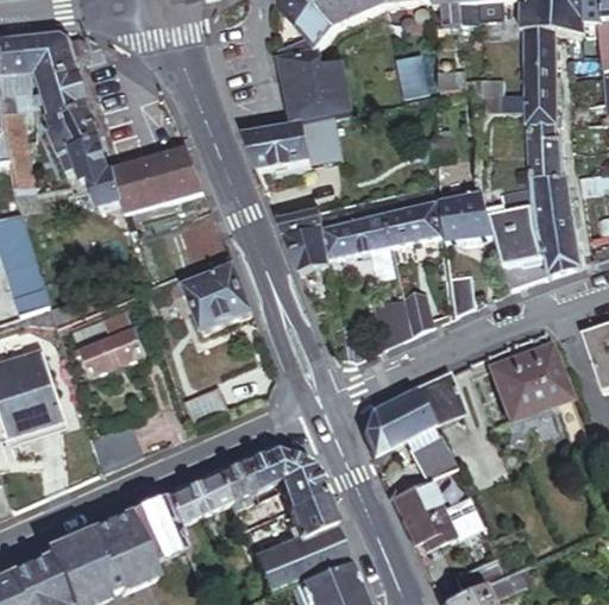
[(315,49),(331,25),(309,0),(275,0),(276,10),(306,38),(275,37),(275,88),(288,124),(320,118),(345,112),(338,64),(316,69),(313,46),(315,49)]
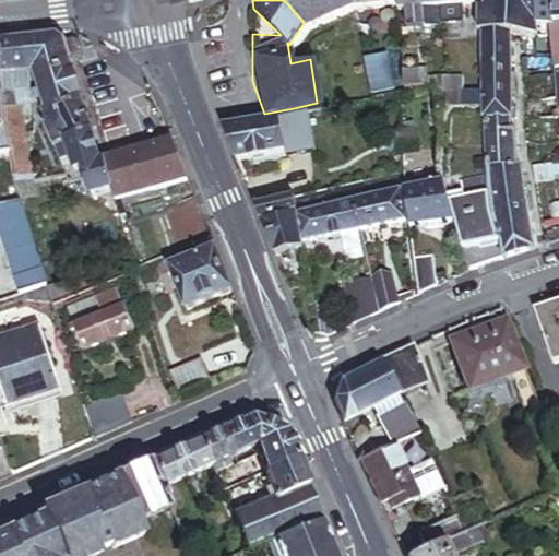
[(284,0),(304,23),(326,14),(314,0),(284,0)]
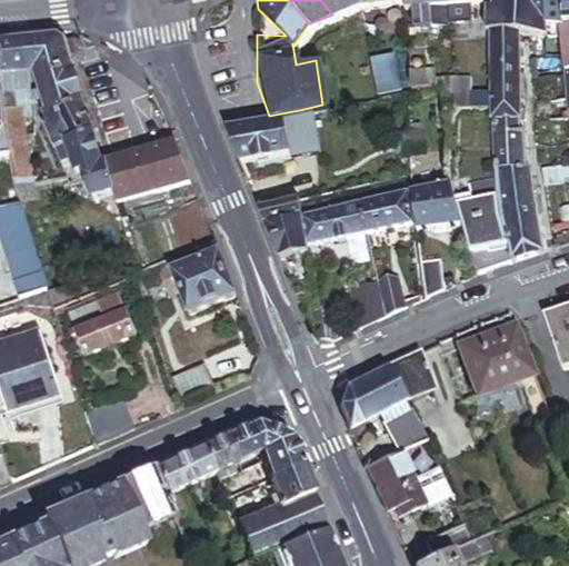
[(320,0),(332,15),(357,5),(356,0),(320,0)]
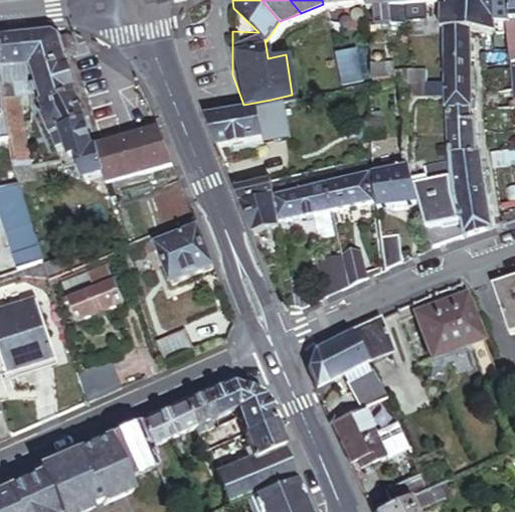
[(373,23),(389,22),(388,4),(383,4),(382,0),(362,0),(363,6),(372,6),(373,23)]
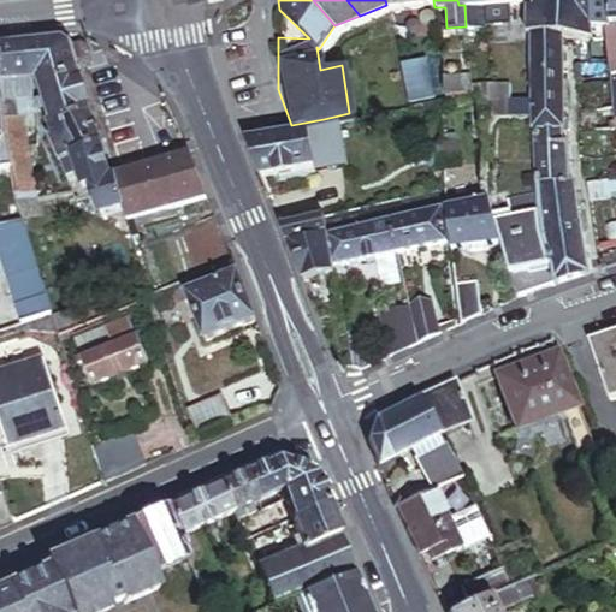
[(465,5),(466,27),(485,25),(483,4),(481,0),(457,0),(458,5),(465,5)]
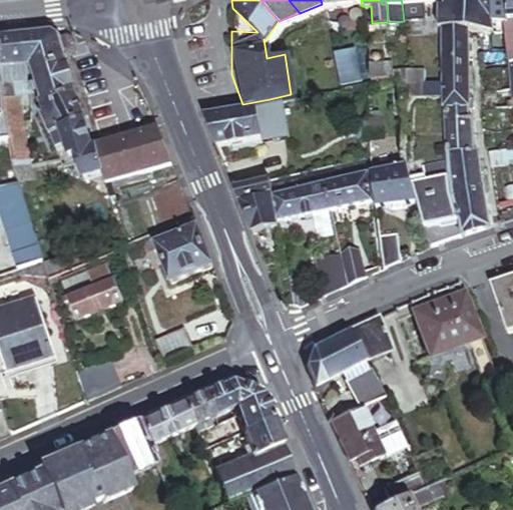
[(491,9),(485,8),(485,0),(445,0),(446,7),(439,7),(440,26),(444,27),(466,29),(491,30),(491,22),(491,9)]
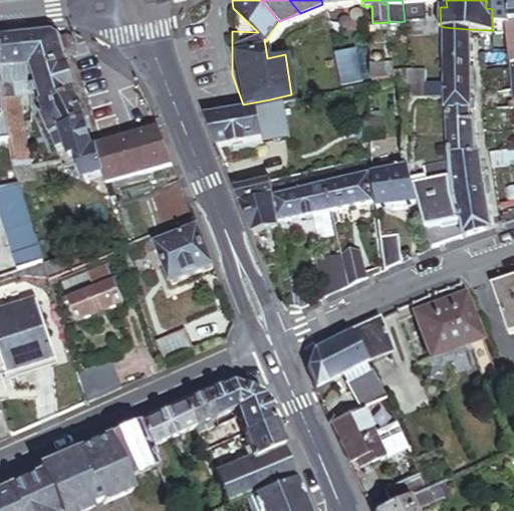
[(509,22),(510,0),(486,0),(486,8),(492,9),(492,22),(504,22),(509,22)]
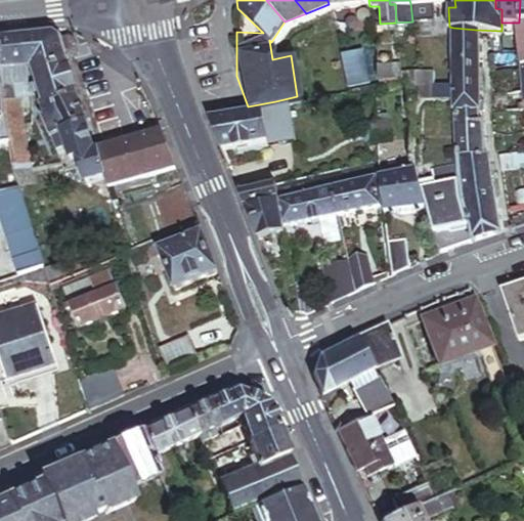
[(523,96),(523,0),(520,0),(519,23),(514,23),(516,42),(517,51),(518,63),(521,86),(522,97),(523,96)]
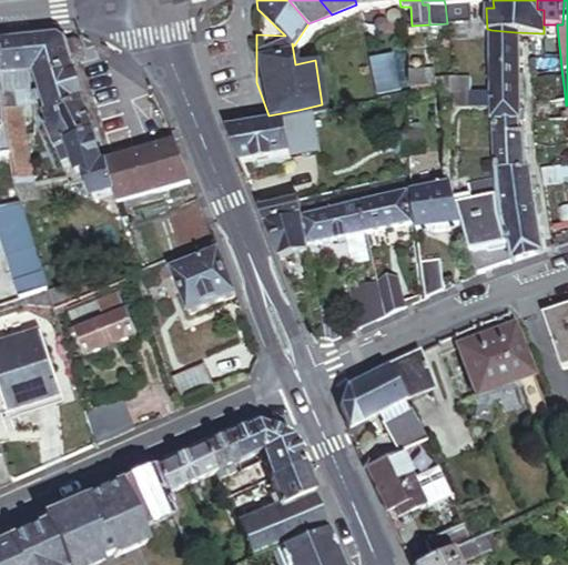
[(516,62),(516,32),(492,30),(492,63),(516,62)]
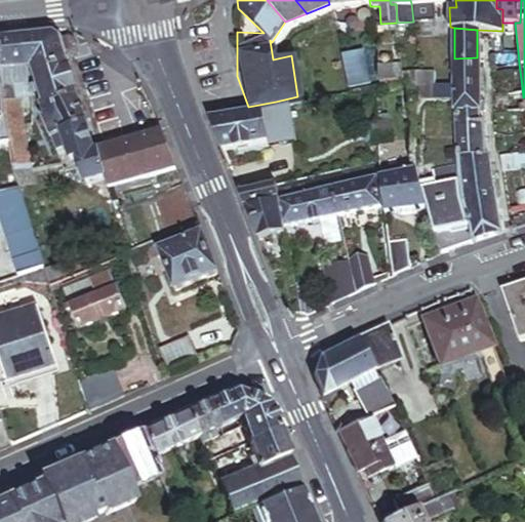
[(32,80),(27,35),(2,38),(5,68),(2,69),(3,83),(18,82),(32,80)]
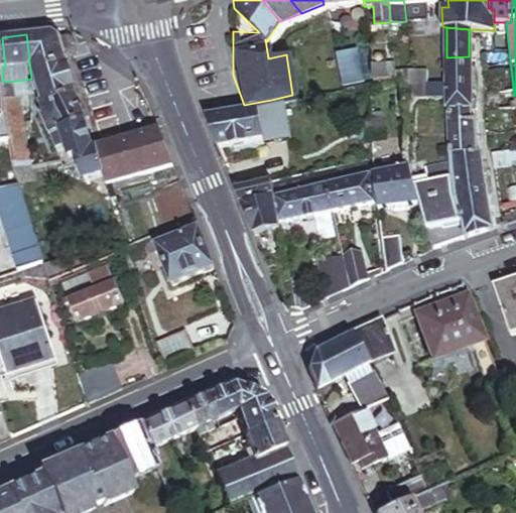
[(3,82),(2,68),(5,67),(2,37),(0,37),(0,142),(10,142),(3,82)]
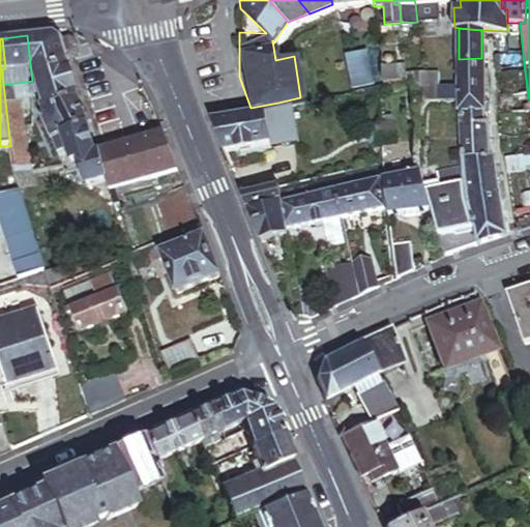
[(359,47),(340,51),(345,82),(364,79),(359,47)]
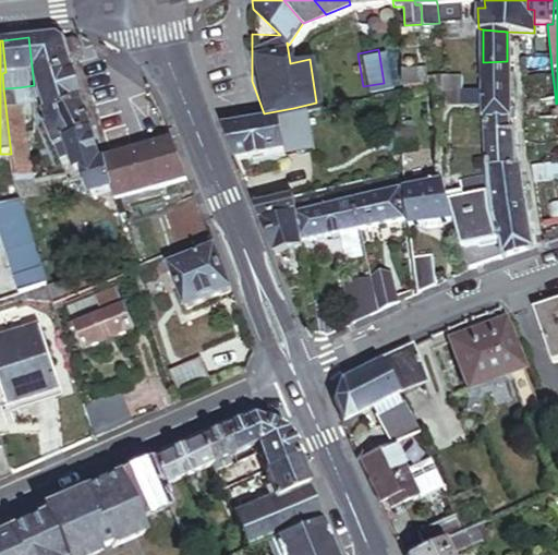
[(552,68),(550,55),(541,56),(542,69),(552,68)]
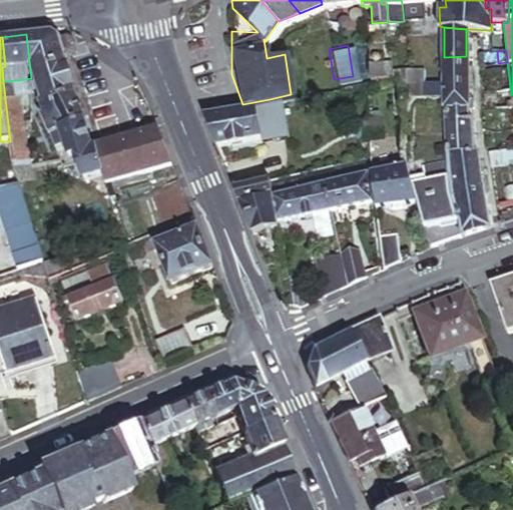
[(467,88),(466,56),(444,57),(442,57),(442,82),(442,89),(467,88)]
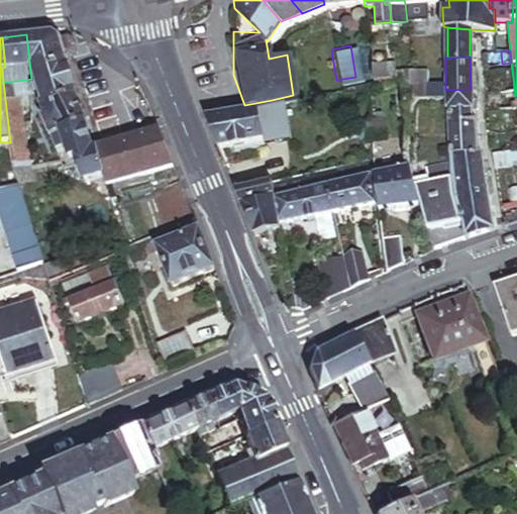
[(79,97),(67,58),(36,62),(39,79),(44,97),(48,97),(50,107),(79,97)]
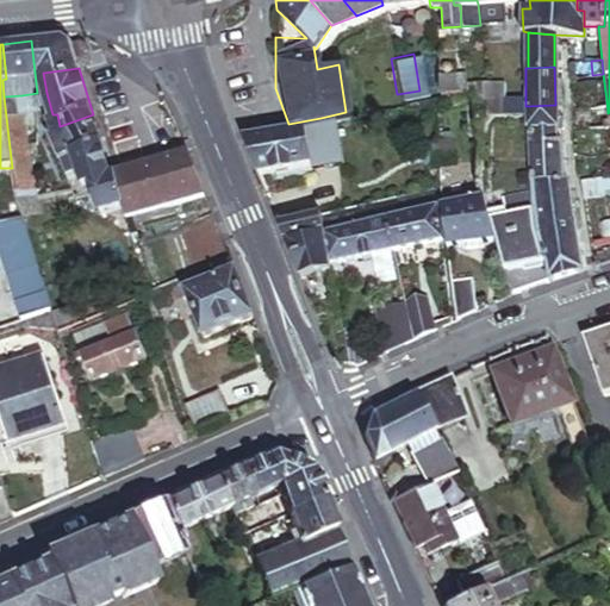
[(462,70),(436,72),(436,89),(464,88),(464,81),(462,70)]
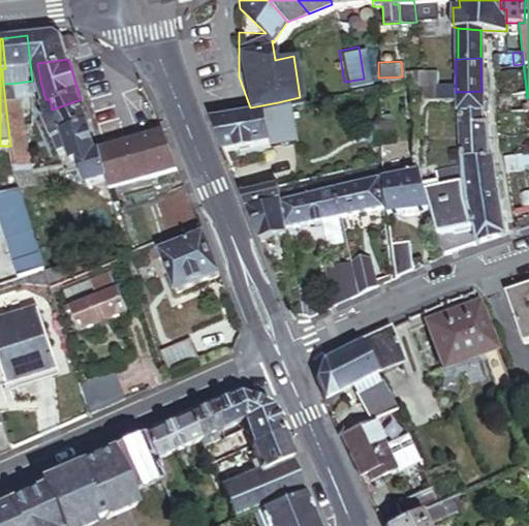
[(526,87),(523,64),(514,65),(515,87),(526,87)]
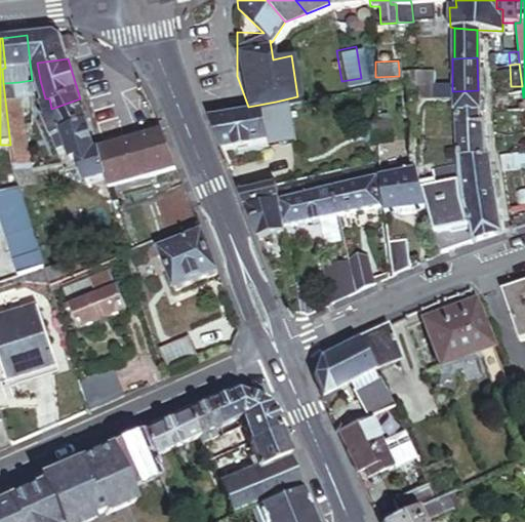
[(434,99),(434,85),(433,65),(416,66),(416,70),(416,101),(434,99)]
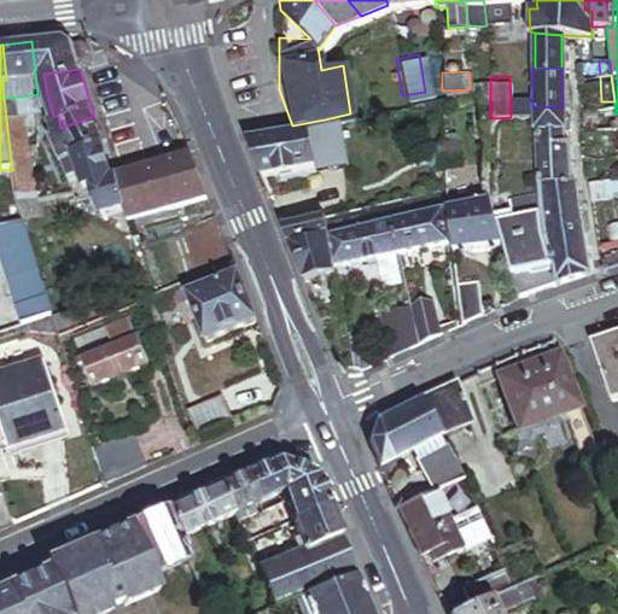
[(472,118),(490,118),(490,82),(470,82),(470,89),(472,118)]
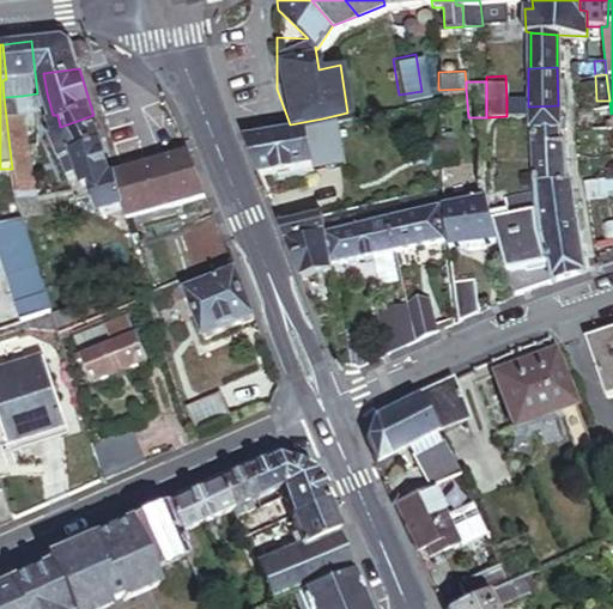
[(16,183),(17,194),(34,190),(28,115),(24,115),(22,96),(4,97),(12,169),(16,183)]
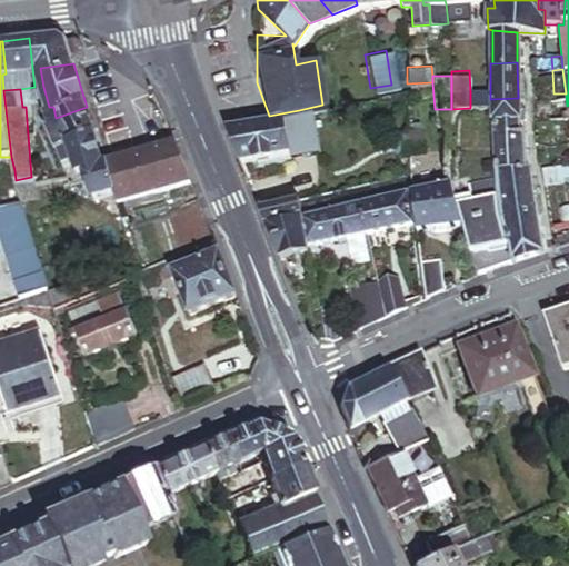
[(470,92),(470,108),(490,108),(490,99),(490,91),(470,92)]
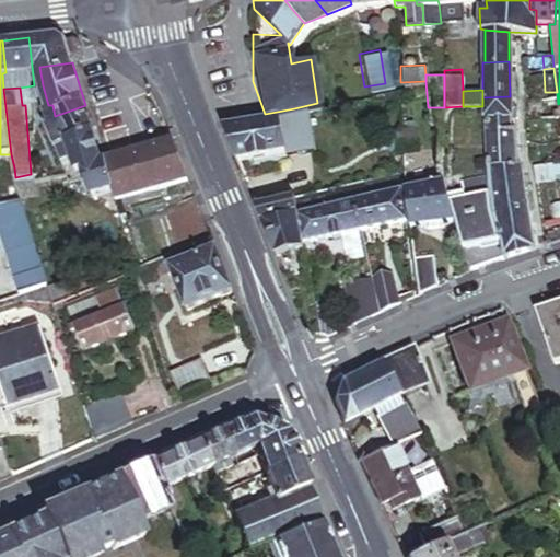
[(558,104),(557,92),(545,92),(539,93),(540,113),(559,112),(558,104)]
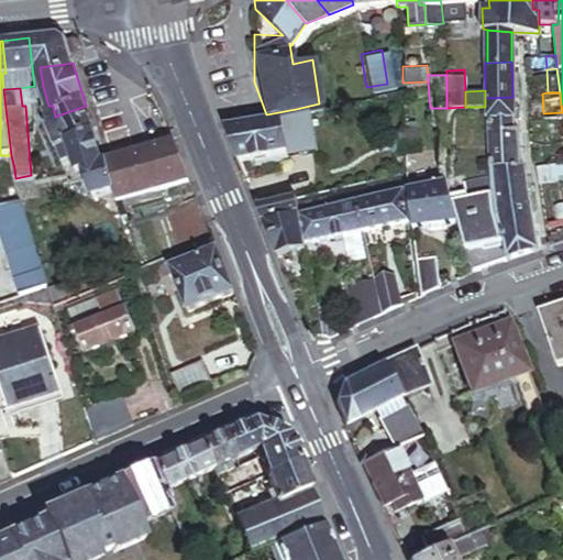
[(512,128),(512,97),(485,98),(485,107),(486,129),(512,128)]
